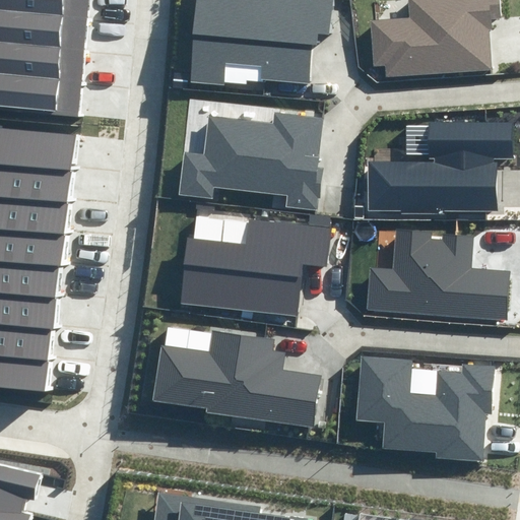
[(0,0),(0,9),(89,18),(90,0),(0,0)]
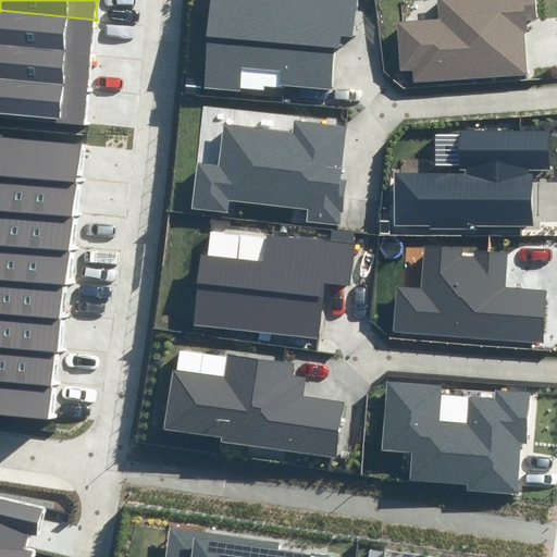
[(213,0),(206,87),(237,90),(239,70),(275,72),(274,86),(335,91),(339,37),(353,38),(356,0),(213,0)]
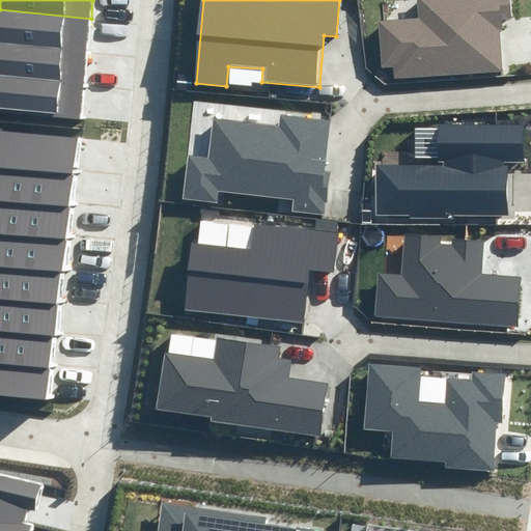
[(420,0),(422,19),(383,21),(386,67),(393,66),(394,80),(502,73),(499,24),(516,23),(514,0),(420,0)]
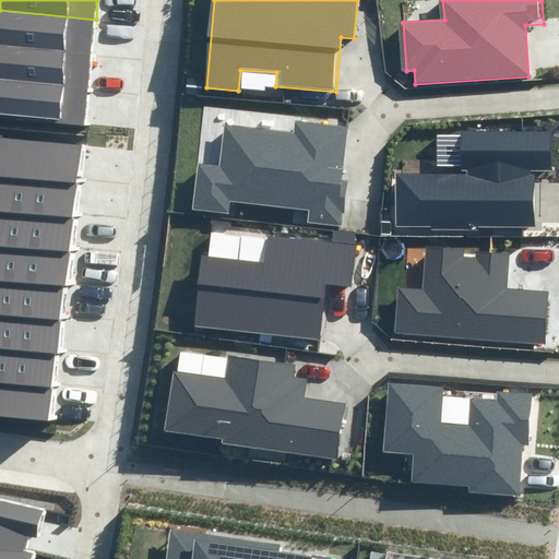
[(0,10),(0,45),(93,54),(96,20),(0,10)]
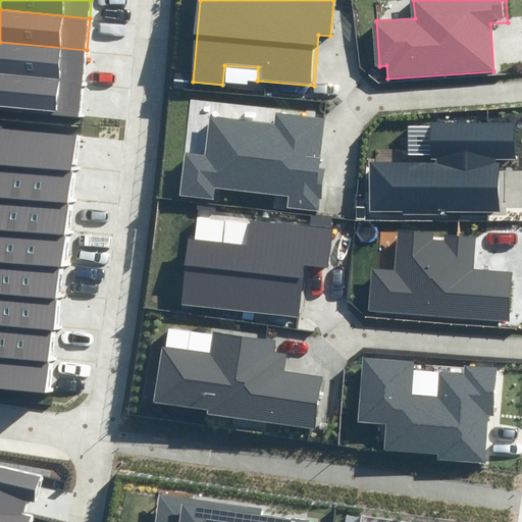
[(0,42),(0,74),(84,82),(87,50),(0,42)]
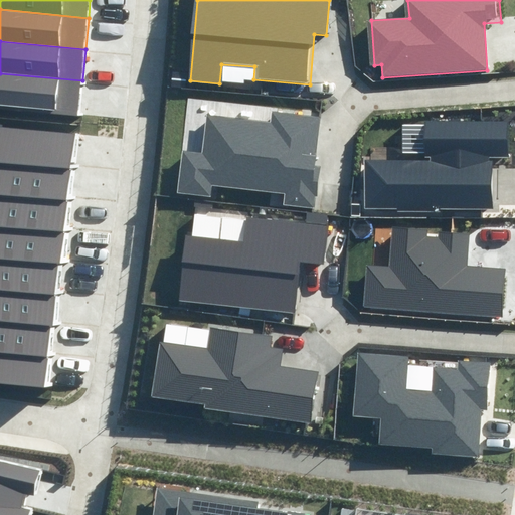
[(0,73),(0,105),(80,113),(82,80),(0,73)]
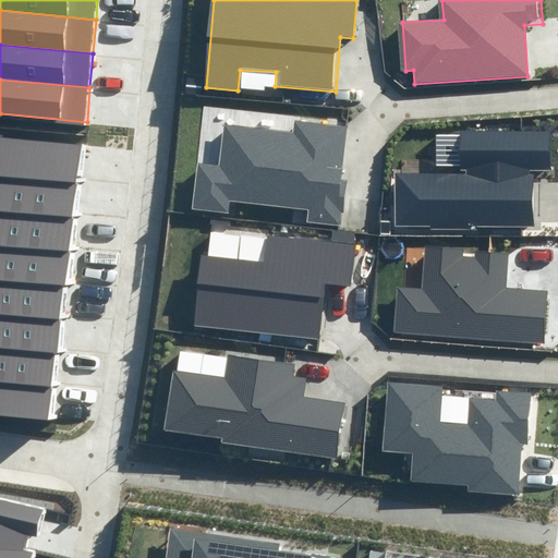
[(215,166),(197,164),(192,209),(229,214),(231,201),(308,210),(307,220),(339,223),(344,180),(339,180),(346,128),(296,122),(295,133),(220,124),(215,166)]
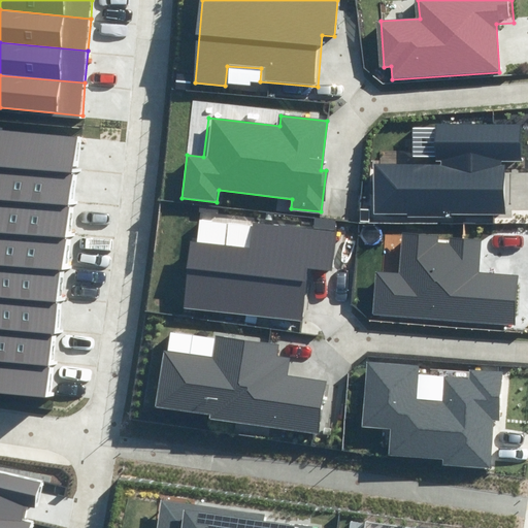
[(435,163),(376,164),(377,215),(505,212),(504,161),(521,161),(520,124),(434,125),(435,163)]
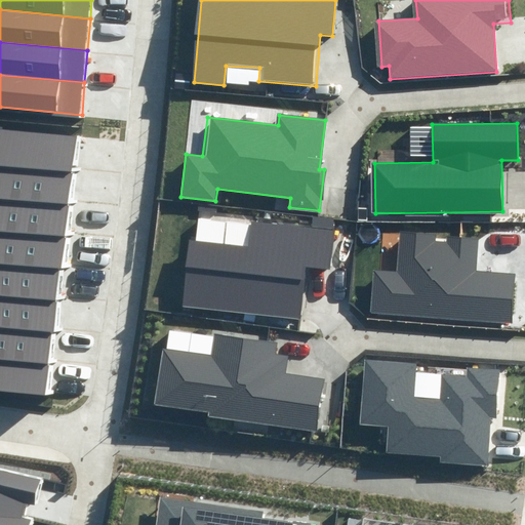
[(0,163),(73,171),(76,139),(0,130),(0,163)]
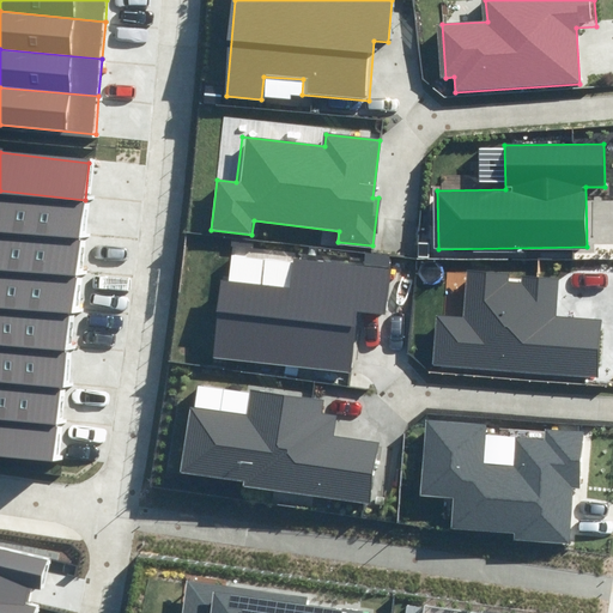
[(0,228),(80,237),(85,200),(0,190),(0,228)]
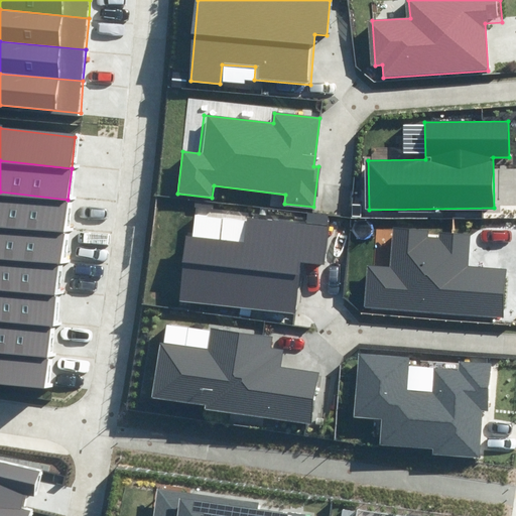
[(0,224),(65,231),(68,200),(0,191),(0,224)]
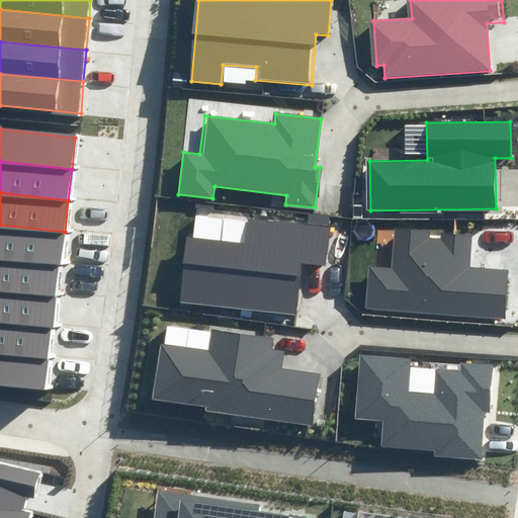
[(246,243),(186,237),(179,305),(296,316),(303,263),(329,266),(334,220),(308,217),(307,225),(248,220),(246,243)]
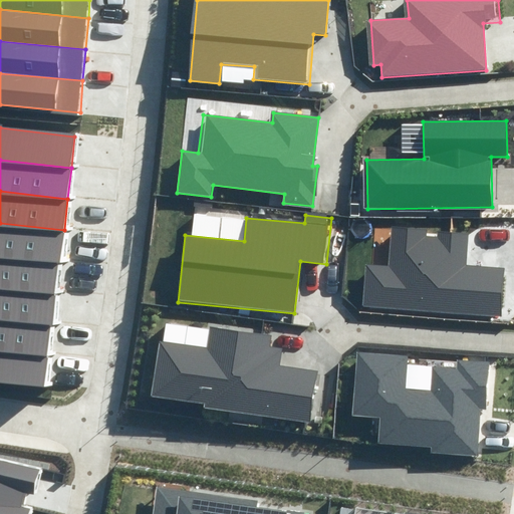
[(0,254),(60,262),(64,230),(0,223),(0,254)]
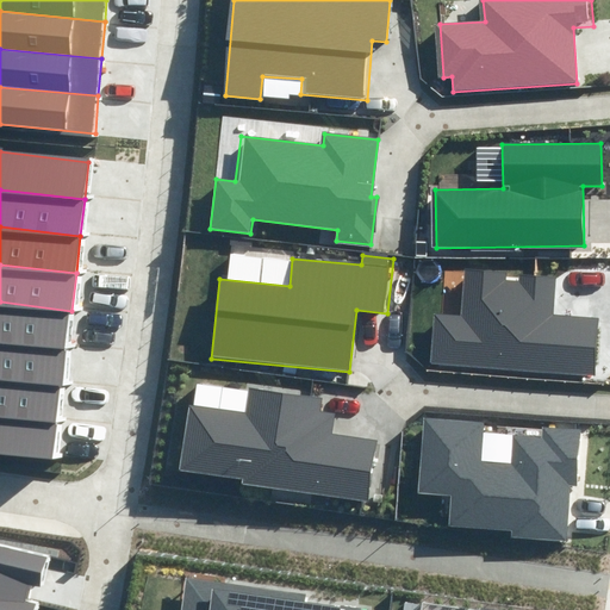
[(509,272),(468,269),(465,315),(435,312),(431,362),(595,372),(598,319),(554,316),(558,277),(521,275),(521,280),(509,280),(509,272)]
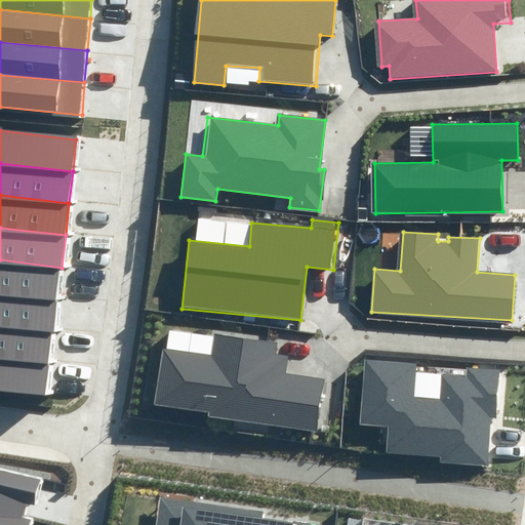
[(0,292),(58,299),(62,268),(0,259),(0,292)]
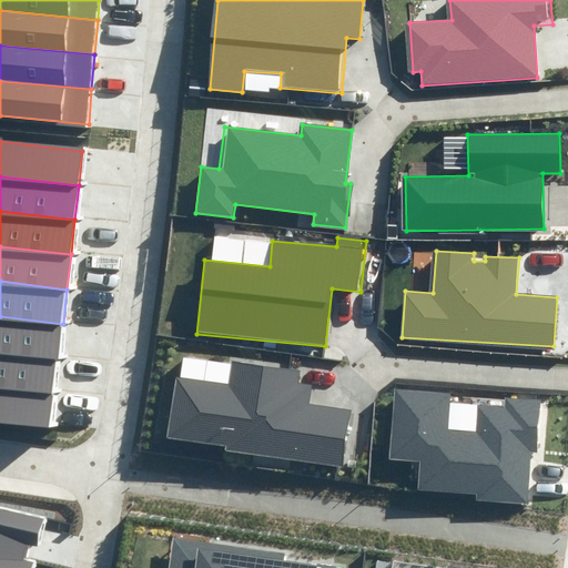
[(0,352),(60,358),(63,324),(0,316),(0,352)]
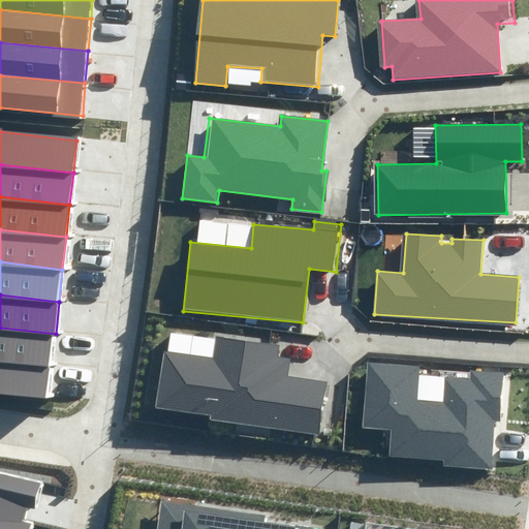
[(0,360),(52,366),(56,334),(0,328),(0,360)]
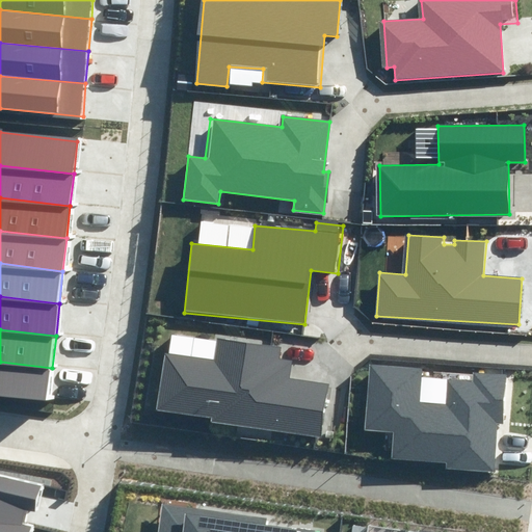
[(212,356),(162,349),(154,414),(318,437),(325,386),(289,380),(291,362),(277,360),(280,345),(215,336),(212,356)]
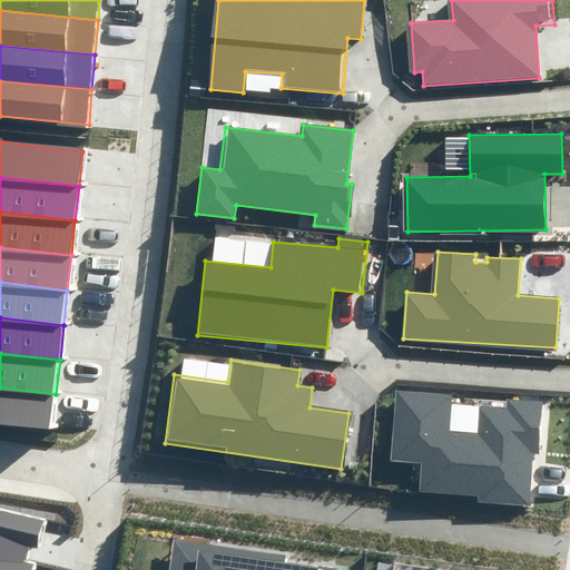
[(0,423),(52,429),(56,394),(0,387),(0,423)]
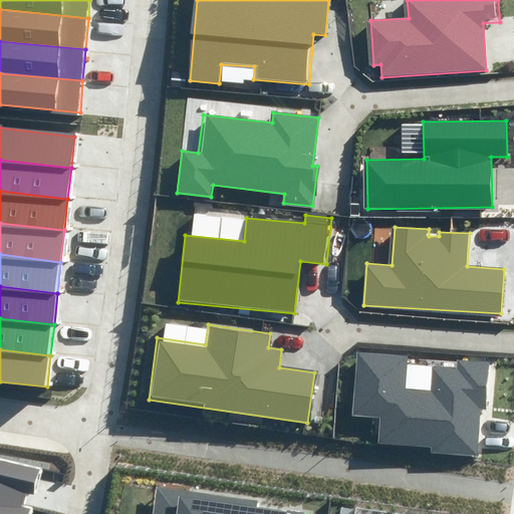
[(408,355),(358,352),(354,416),(378,418),(377,440),(433,443),(432,450),(477,452),(480,409),(486,409),(489,360),(458,358),(457,367),(434,365),(432,393),(406,391),(408,355)]
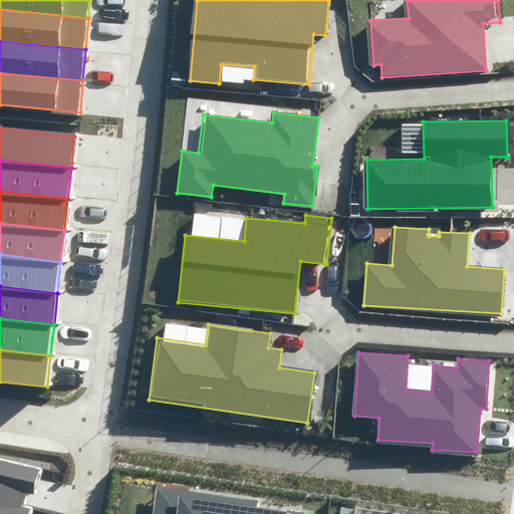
[(38,469),(0,460),(0,501),(21,506),(25,492),(32,494),(38,469)]
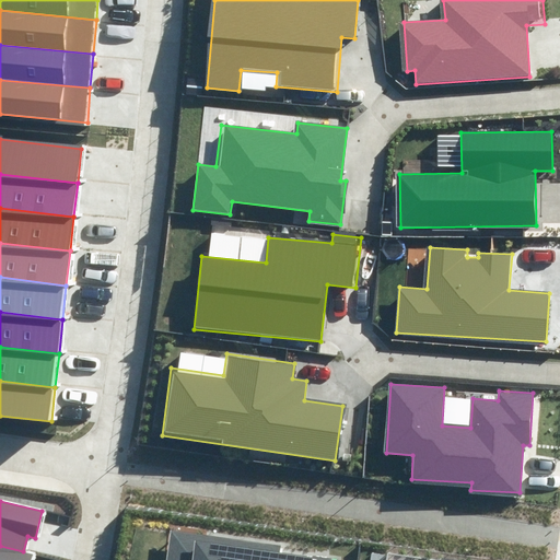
[(282,544),(170,529),(165,559),(330,559),(331,558),(281,551),(282,544)]
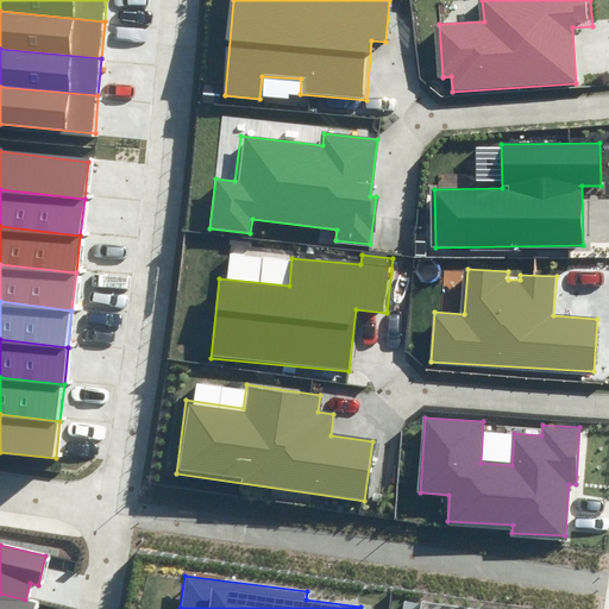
[(0,594),(0,608),(33,608),(36,602),(25,600),(0,594)]
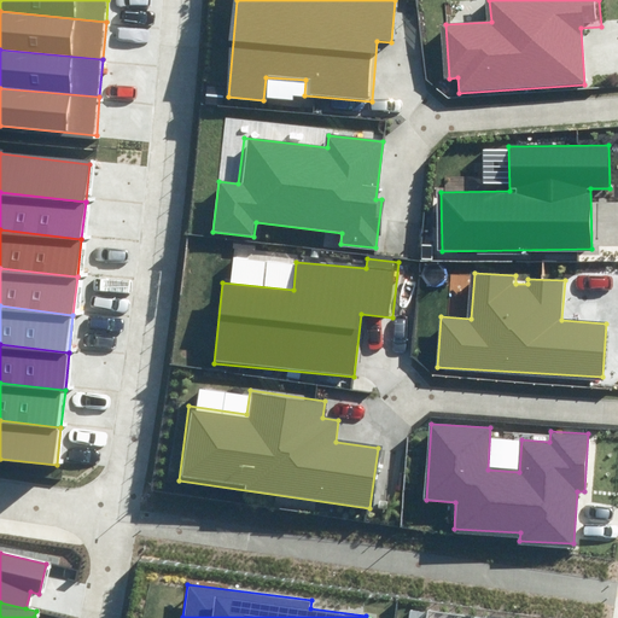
All buildings are outlined.
